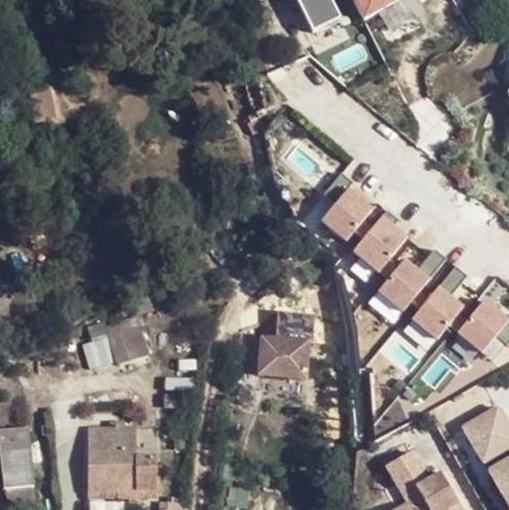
[(219,21),(223,0),(207,2),(217,18),(219,21)]
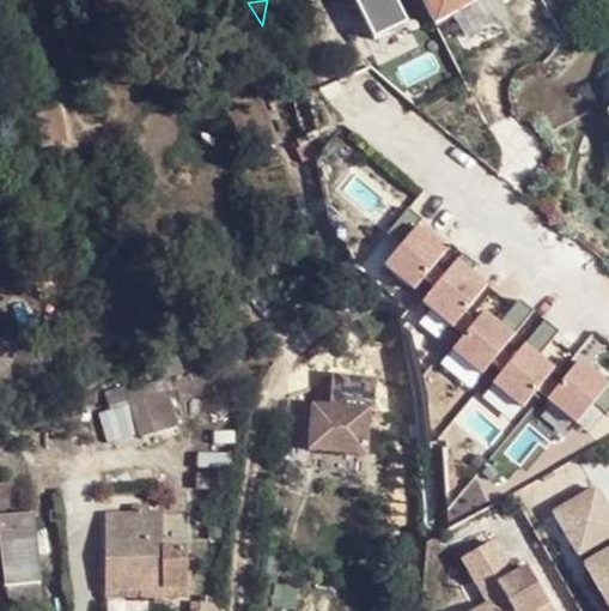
[(360,0),(353,5),(378,46),(409,26),(394,0),(360,0)]
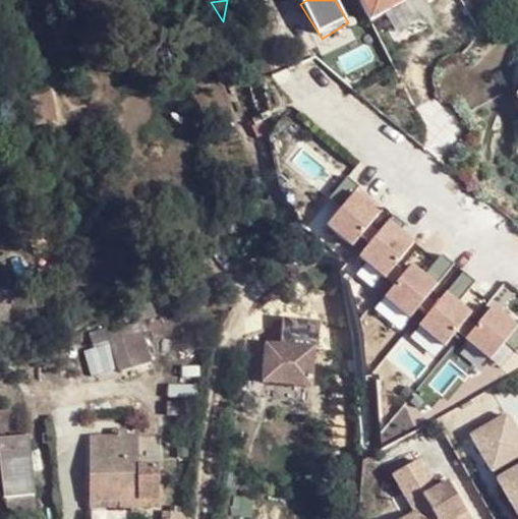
[(358,0),(372,22),(409,0),(358,0)]
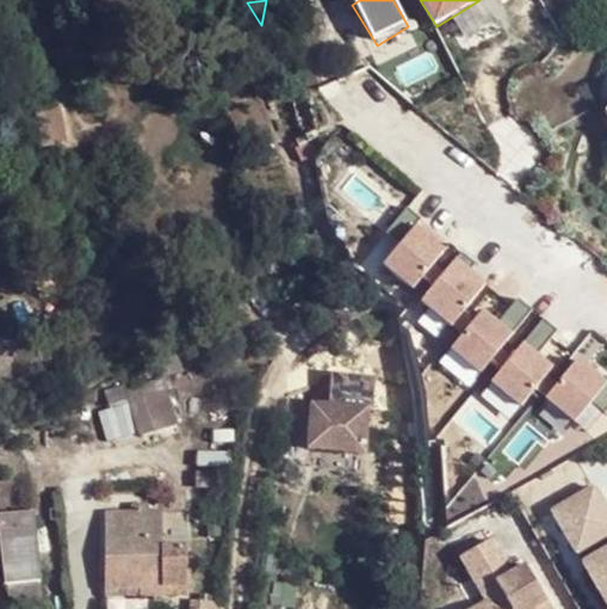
[(218,22),(237,20),(235,4),(217,5),(218,22)]
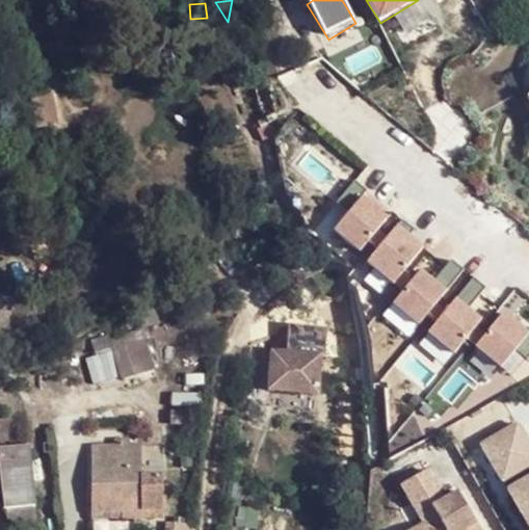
[(367,189),(354,180),(336,202),(348,212),(334,230),(359,250),(367,241),(377,229),(387,217),(361,196),(367,189)]
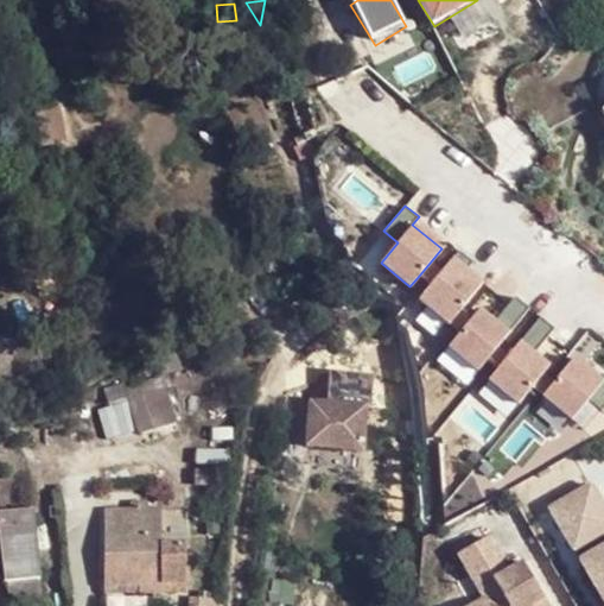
[(430,285),(419,300),(449,323),(461,309),(483,282),(466,269),(472,260),(459,250),(442,271),(430,285)]
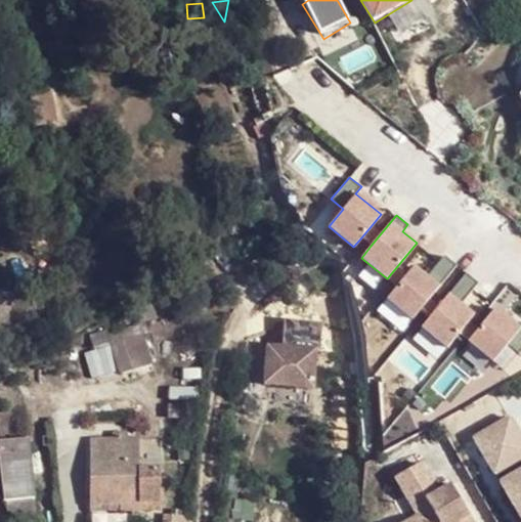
[(372,225),(361,237),(371,246),(381,233),(372,225)]
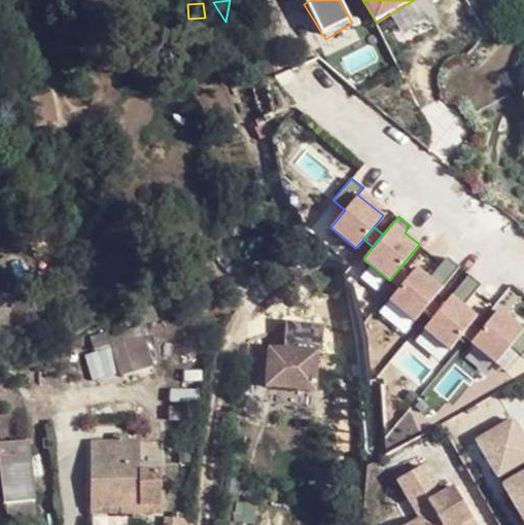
[(398,288),(389,301),(414,321),(422,311),(431,300),(459,266),(447,256),(429,277),(416,267),(409,276),(398,288)]
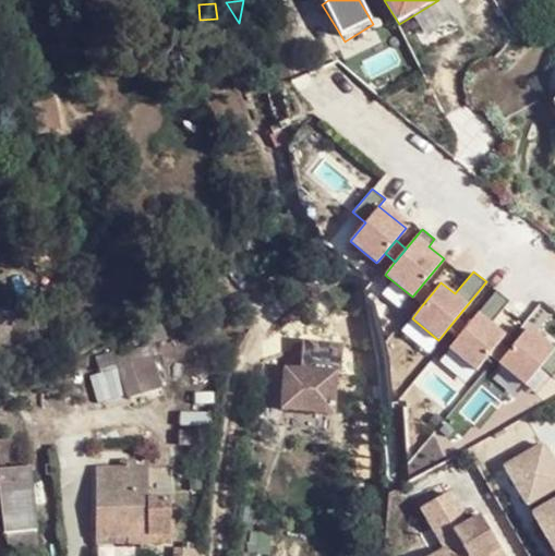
[(433,292),(423,283),(412,297),(422,305),(433,292)]
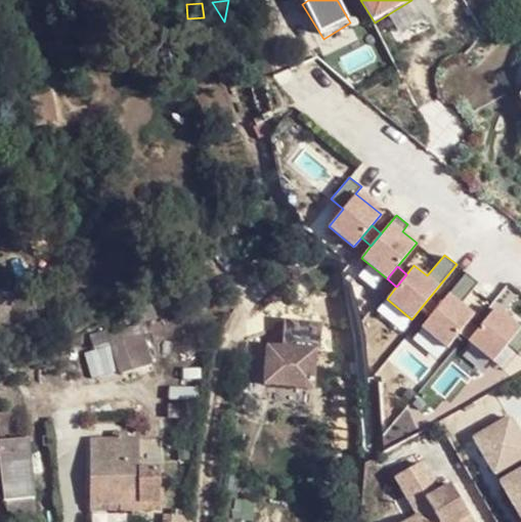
[(478,281),(466,272),(438,305),(429,317),(421,327),(446,347),(459,333),(468,320),(473,314),(461,303),(478,281)]
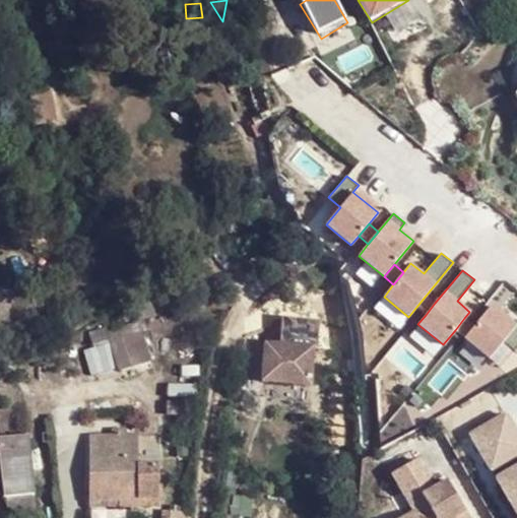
[(426,296),(416,307),(426,315),(435,303),(426,296)]
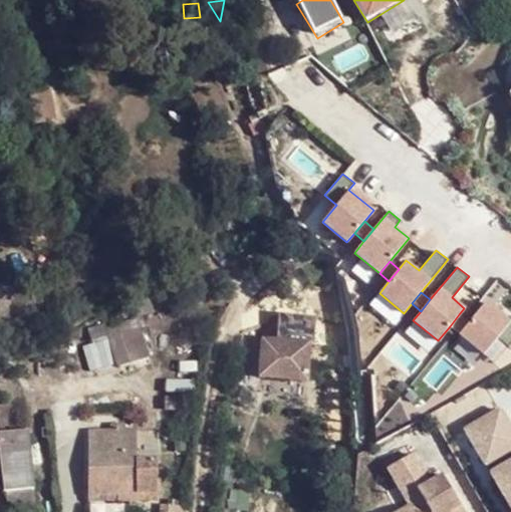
[(509,345),(510,343),(510,321),(486,300),(468,322),(459,333),(483,353),(497,336),(509,345)]
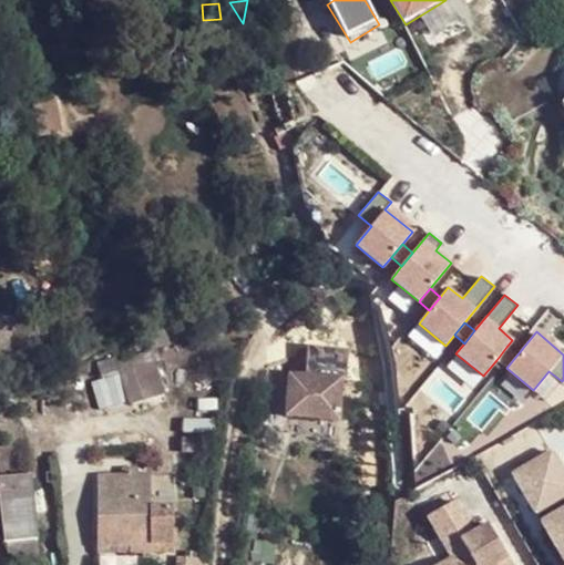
[(506,347),(496,360),(506,368),(516,356),(506,347)]
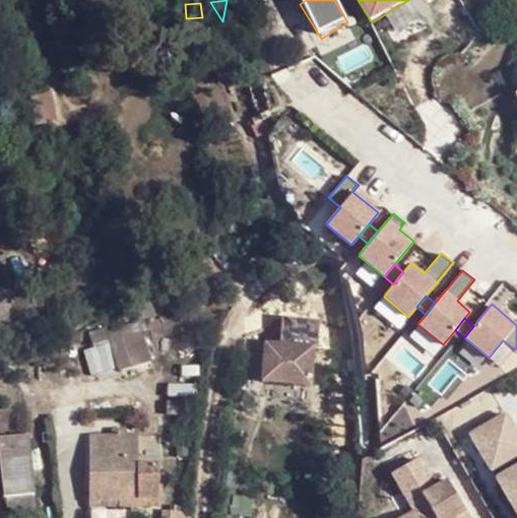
[(111,349),(140,337),(134,322),(104,333),(111,349)]
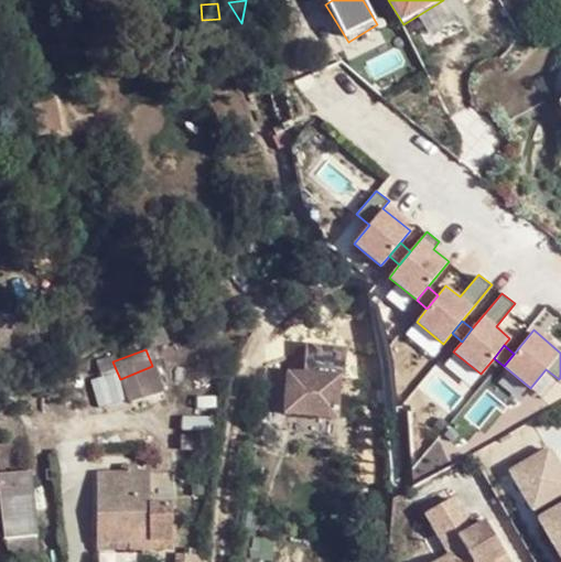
[(344,380),(289,375),(287,418),(342,422),(344,380)]
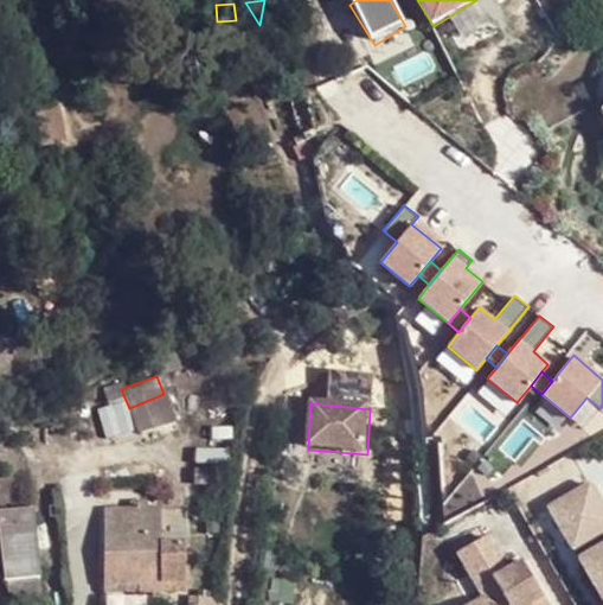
[(129,489),(108,490),(107,575),(180,575),(179,524),(166,524),(166,489),(152,490),(152,481),(132,481),(129,489)]
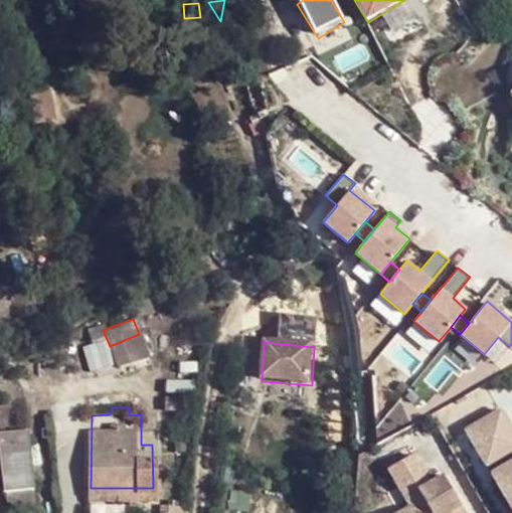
[(56,489),(52,463),(29,463),(22,414),(0,413),(0,429),(0,435),(0,434),(0,483),(1,494),(56,489)]
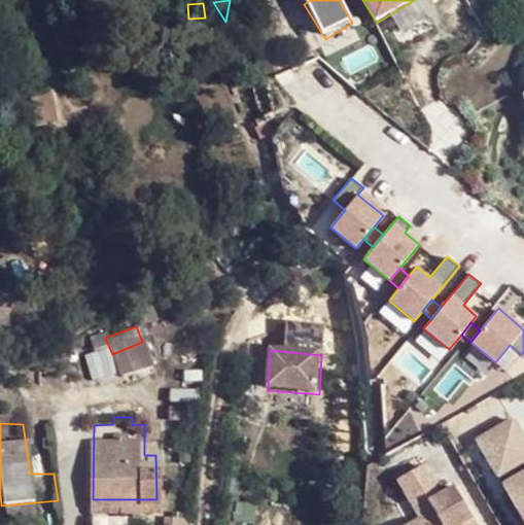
[(523,460),(505,469),(523,506),(523,460)]
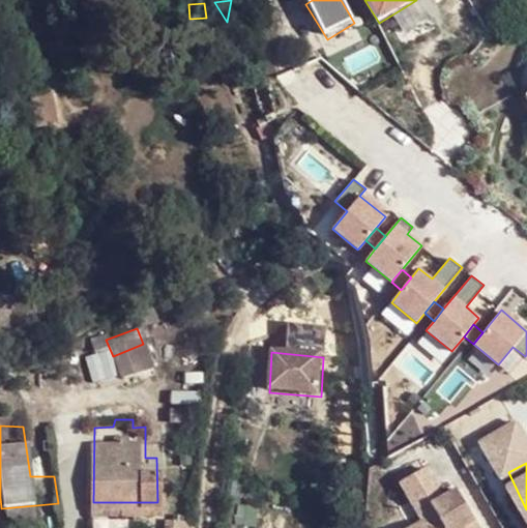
[(414,473),(445,527),(485,527),(460,488),(445,496),(428,466),(414,473)]
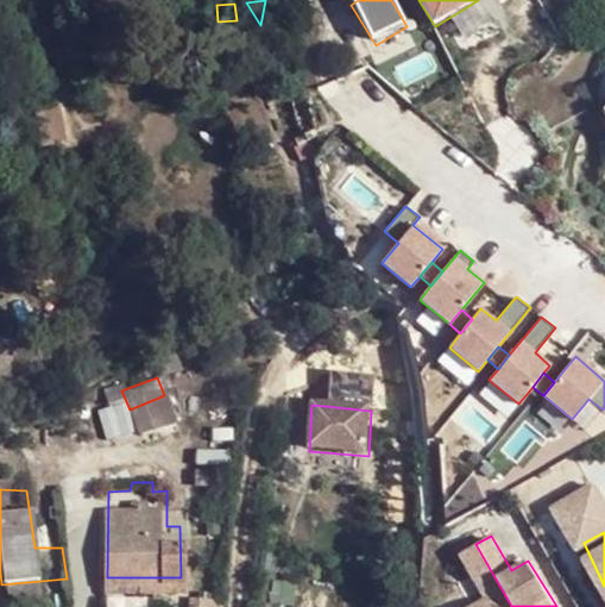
[(483,596),(468,606),(511,606),(476,544),(460,552),(483,596)]
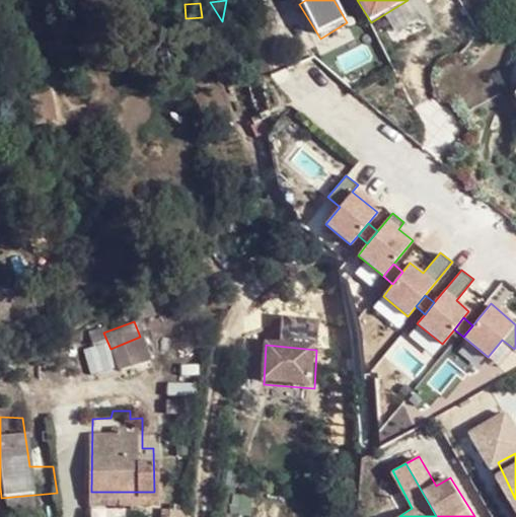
[(192,516),(193,498),(162,498),(162,516),(192,516)]
